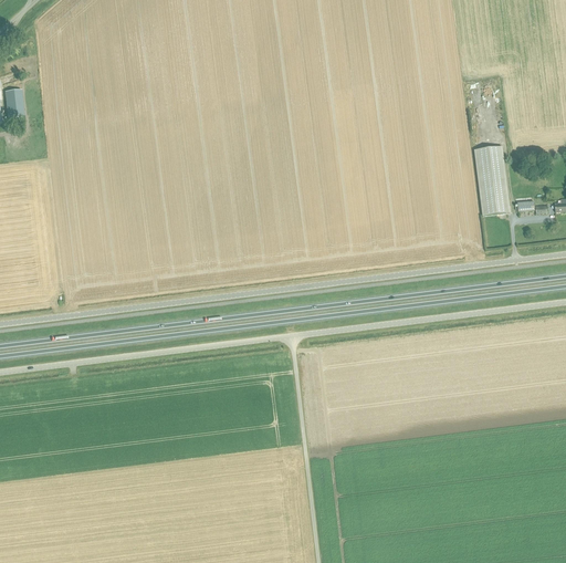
[(8,117),(24,115),(21,87),(4,90),(8,117)]
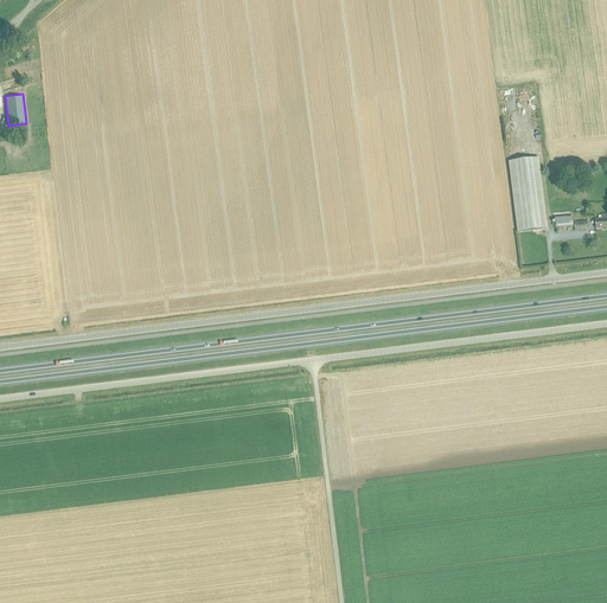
[(29,141),(26,139),(24,138),(21,138),(18,138),(16,140),(14,142),(13,145),(12,147),(13,151),(14,153),(17,154),(19,155),(23,155),(25,155),(27,154),(30,152),(31,149),(31,146),(30,143),(29,141)]
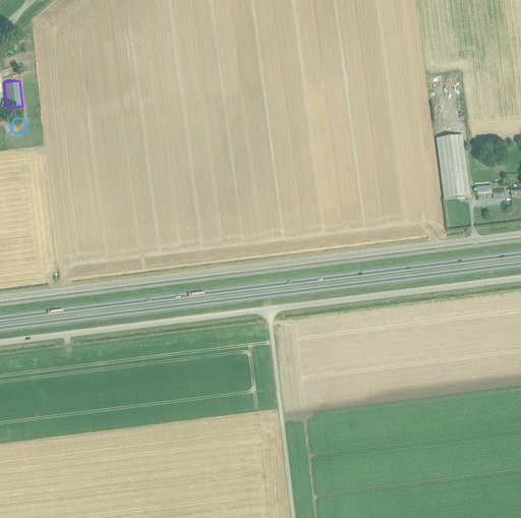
[(437,136),(444,197),(469,194),(464,149),(462,133),(437,136)]
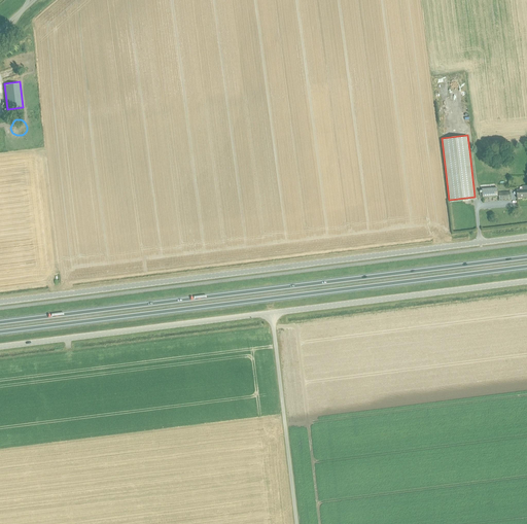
[(481,195),(496,195),(496,185),(481,186),(481,195)]
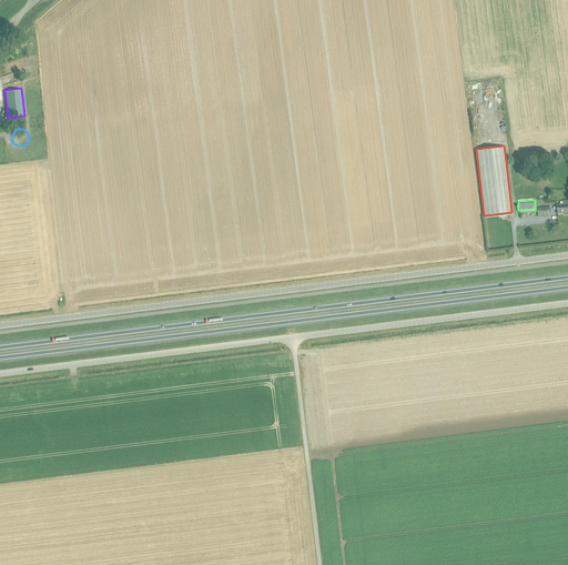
[(567,210),(567,201),(557,202),(558,211),(567,210)]
